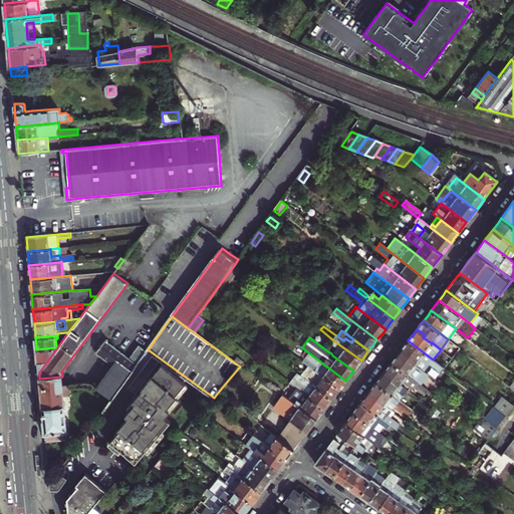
[(106,340),(96,353),(114,366),(127,376),(137,363),(131,358),(106,340)]
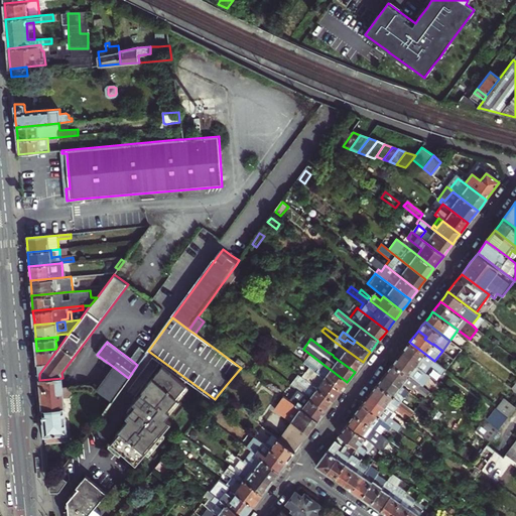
[(335,342),(328,352),(333,355),(334,357),(342,347),(335,342)]
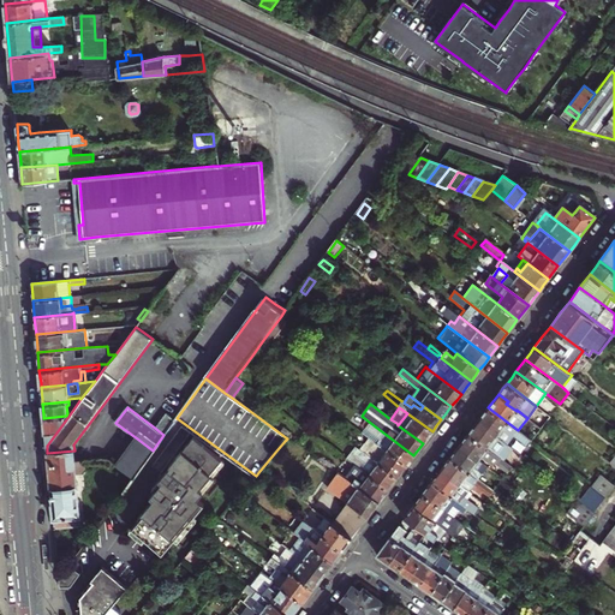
[(531,440),(518,430),(488,407),(483,413),(479,421),(489,427),(487,429),(507,445),(514,436),(526,446),(531,440)]
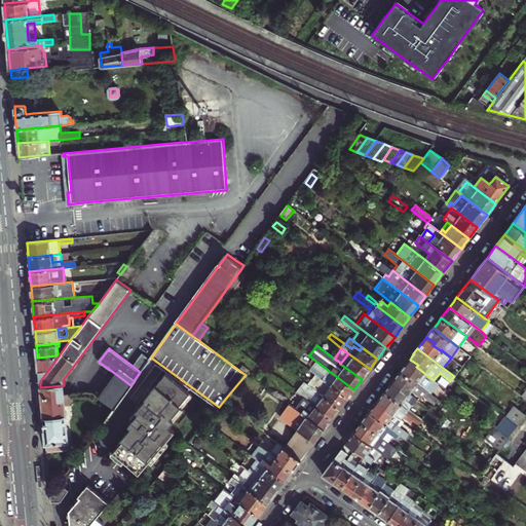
[(57,355),(37,358),(38,374),(39,382),(40,382),(40,381),(60,354),(58,353),(57,355)]
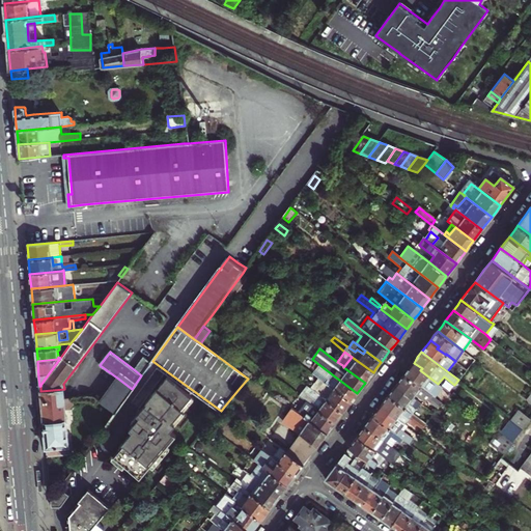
[(352,357),(343,367),(365,383),(369,378),(373,372),(352,357)]
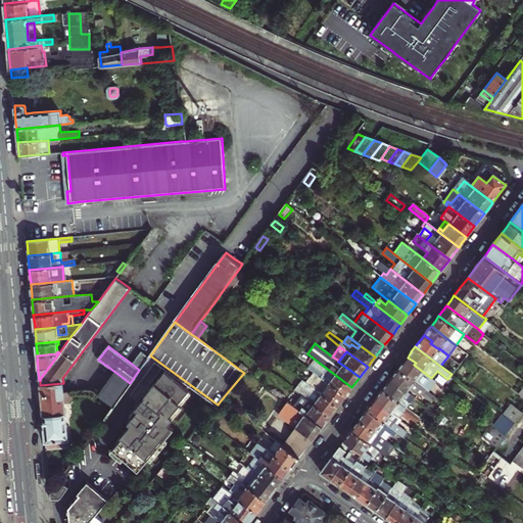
[(133,365),(139,370),(148,358),(142,352),(133,365)]
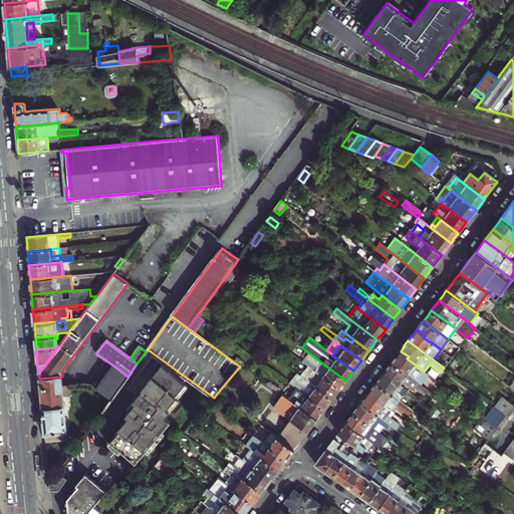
[(396,356),(392,362),(421,384),(429,375),(424,371),(407,358),(409,356),(401,351),(396,356)]
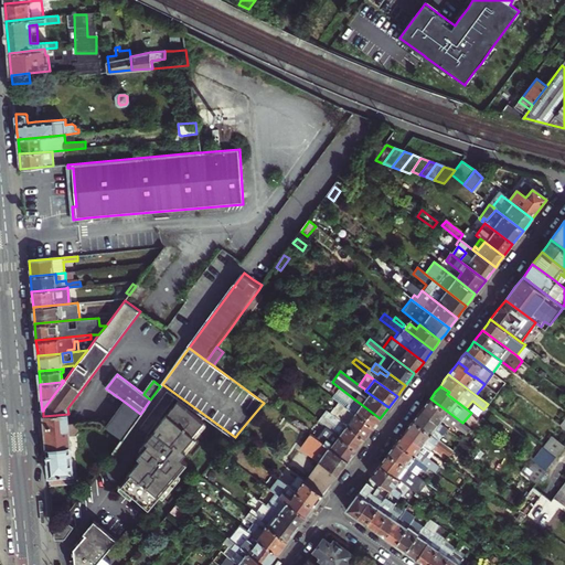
[(331,397),(339,403),(373,428),(376,424),(380,418),(339,387),(331,397)]
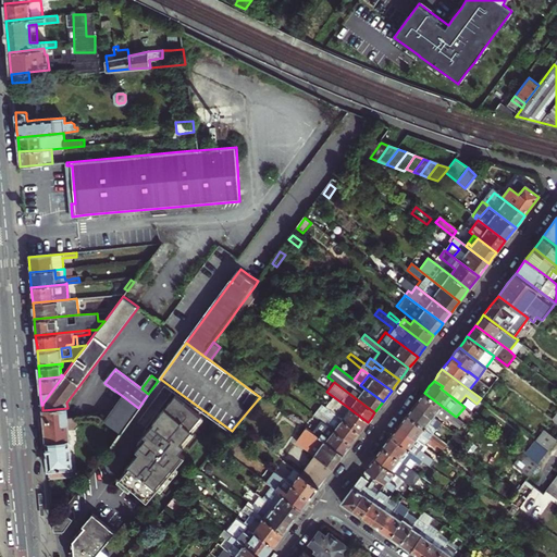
[(456,417),(424,393),(421,397),(417,403),(425,409),(423,410),(441,423),(444,420),(447,422),(448,420),(460,429),(465,423),(456,417)]
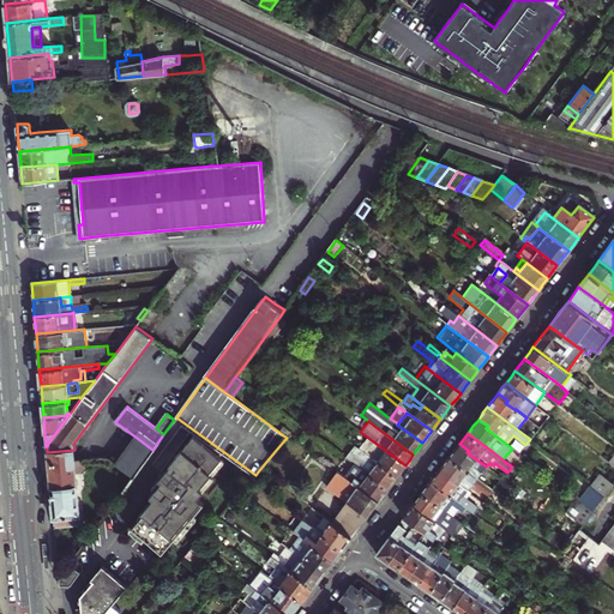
[(115,465),(132,477),(152,450),(137,438),(115,465)]
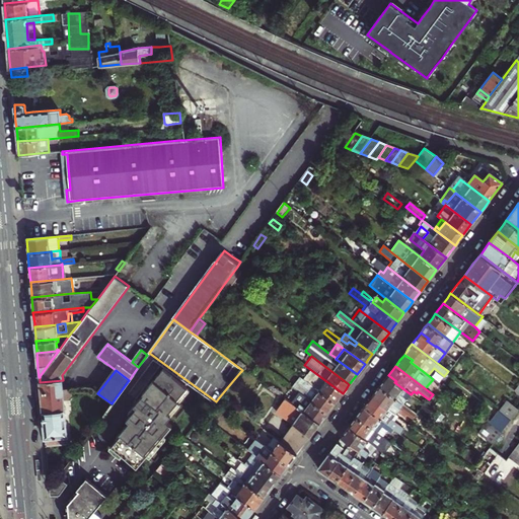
[(165,370),(144,395),(146,396),(130,415),(132,417),(128,422),(131,424),(118,439),(119,440),(110,451),(121,460),(124,457),(138,469),(148,457),(151,459),(166,441),(164,439),(173,429),(167,424),(182,406),(179,403),(190,391),(165,370)]
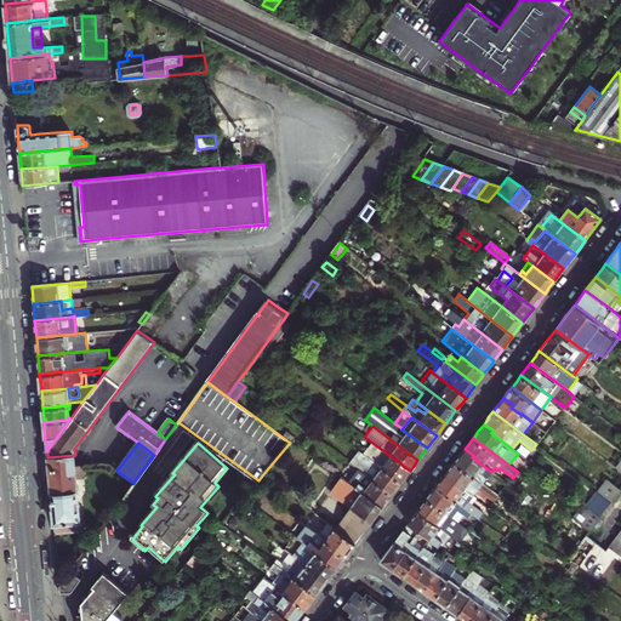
[(410,471),(372,443),(363,455),(400,483),(405,477),(410,471)]
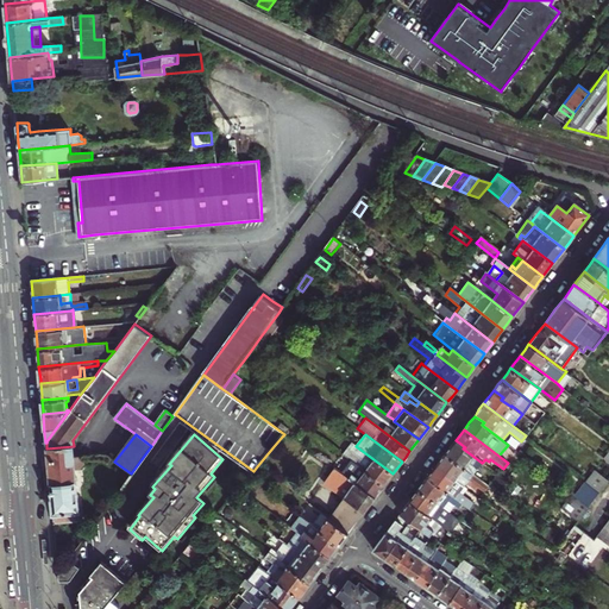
[(465,447),(456,440),(451,446),(446,453),(473,473),(482,463),(463,449),(465,447)]
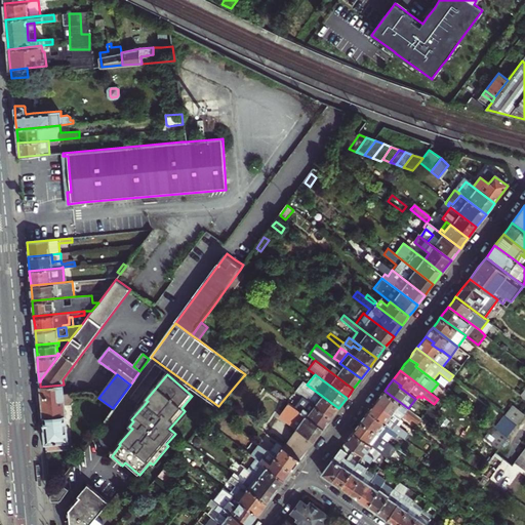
[(294,392),(303,397),(331,418),(334,413),(338,408),(307,385),(303,381),(294,392)]
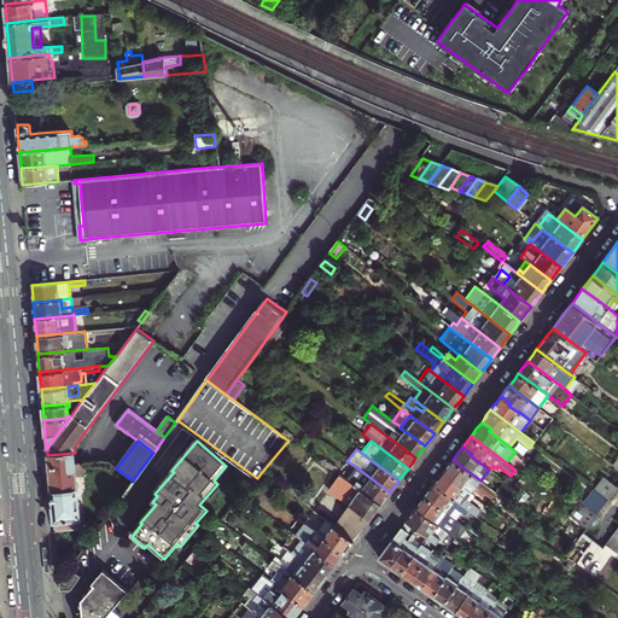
[(75,453),(47,455),(48,466),(76,464),(75,453)]
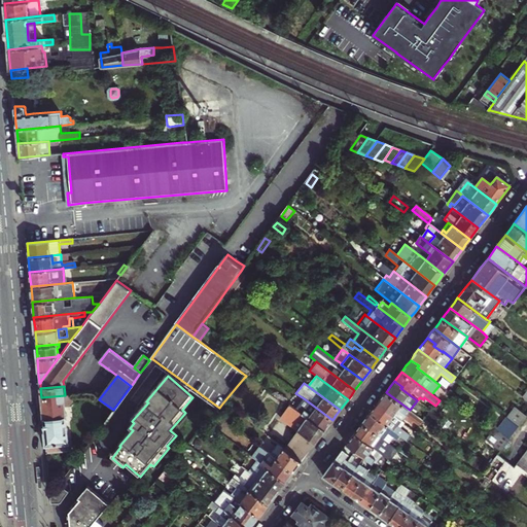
[(386,411),(403,423),(407,420),(412,424),(414,422),(420,426),(424,421),(410,410),(386,392),(382,397),(379,401),(387,409),(386,411)]
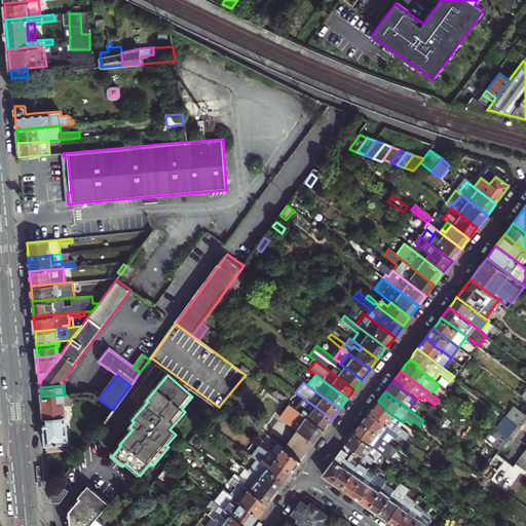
[(43,420),(46,444),(69,442),(65,395),(41,397),(43,420)]
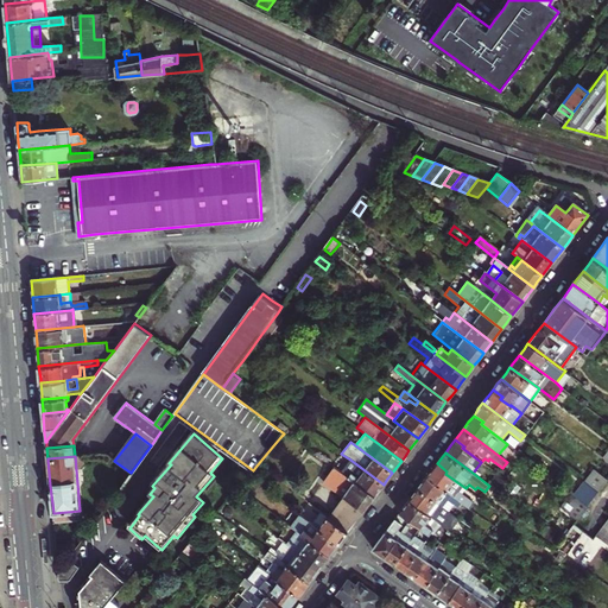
[(384,485),(350,460),(341,474),(374,496),(379,491),(384,485)]
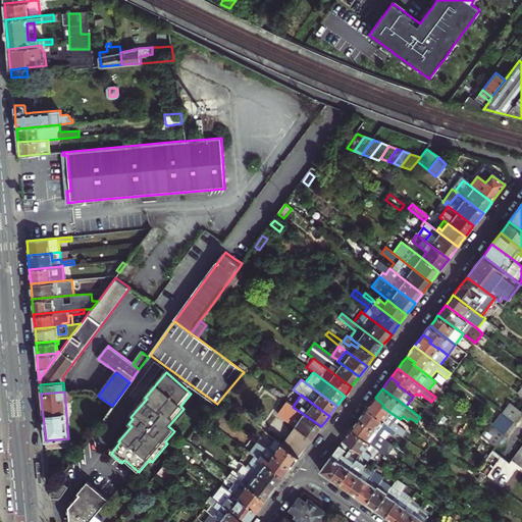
[(366,409),(397,431),(404,437),(408,432),(397,423),(400,419),(382,407),(383,405),(375,398),(370,404),(366,409)]
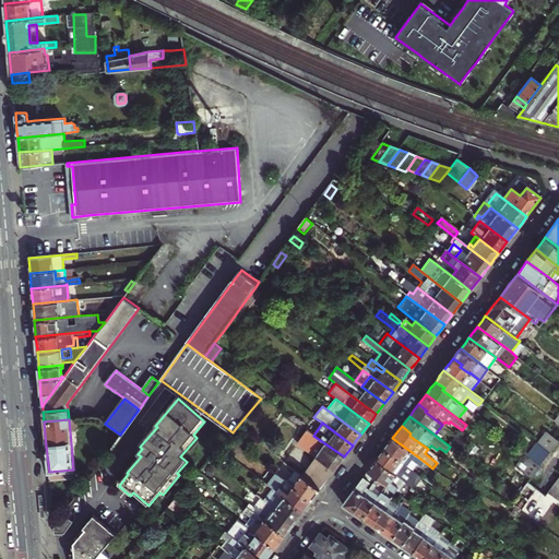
[(300,475),(319,489),(332,473),(344,456),(313,436),(308,431),(299,443),(314,455),(300,475)]
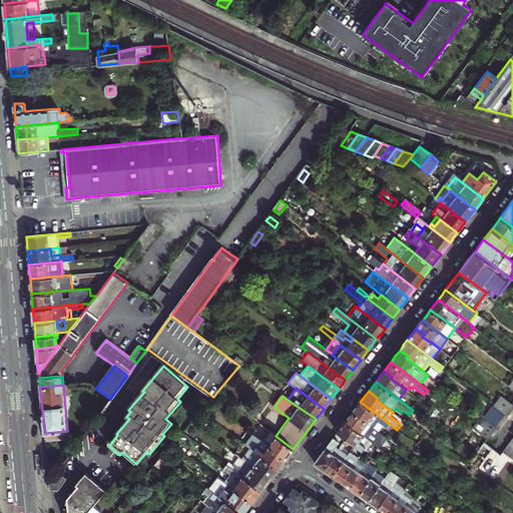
[(512,404),(502,396),(493,406),(505,416),(512,405),(512,404)]
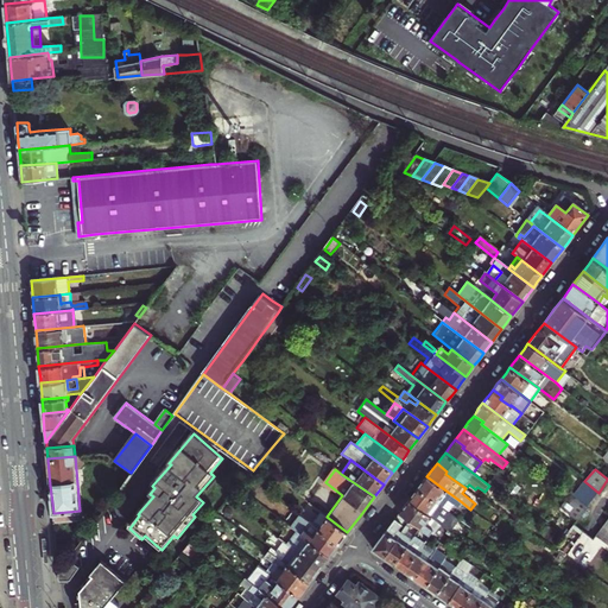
[(492,481),(502,489),(510,482),(498,474),(492,481)]
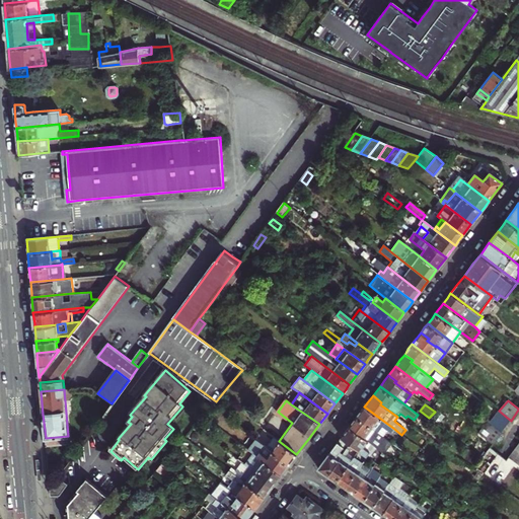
[(357,417),(383,437),(388,431),(391,433),(394,429),(364,406),(360,412),(357,417)]
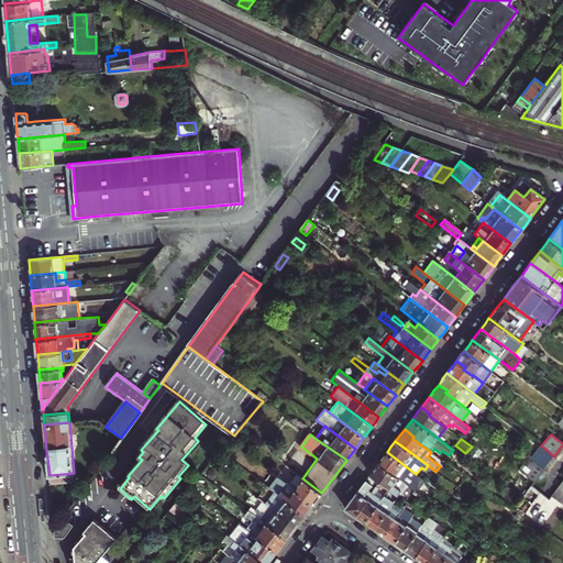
[(544,468),(554,456),(541,445),(531,459),(544,468)]
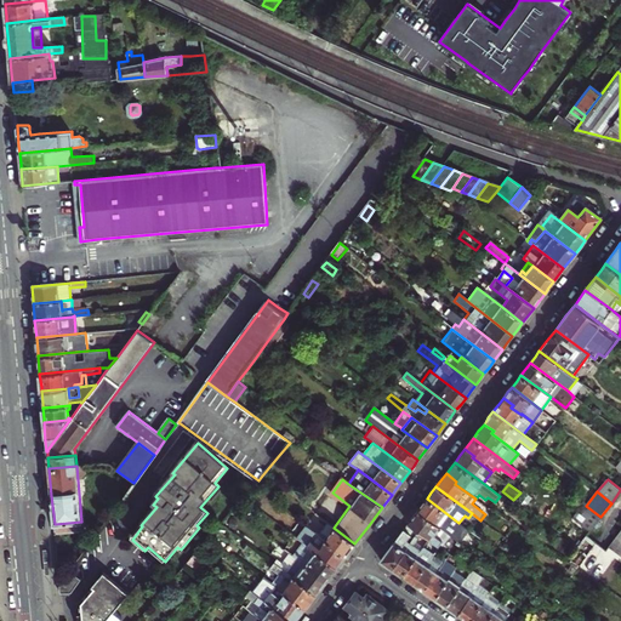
[(422,505),(417,511),(443,529),(451,536),(459,541),(468,530),(459,523),(427,499),(422,505)]
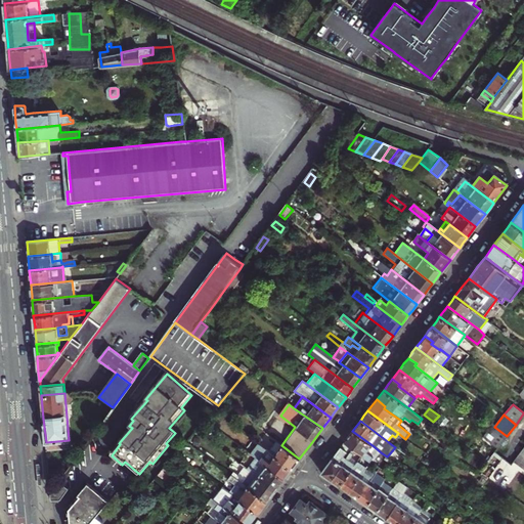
[(494,427),(493,426),(484,437),(499,448),(508,436),(507,436),(494,427)]
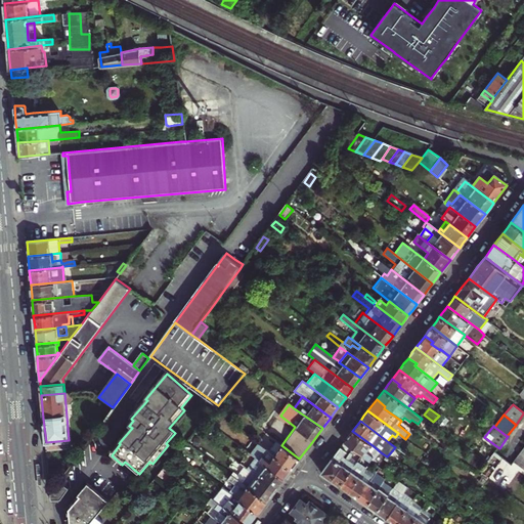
[(374,446),(352,431),(349,436),(345,441),(350,445),(354,448),(362,454),(373,463),(381,452),(374,446)]
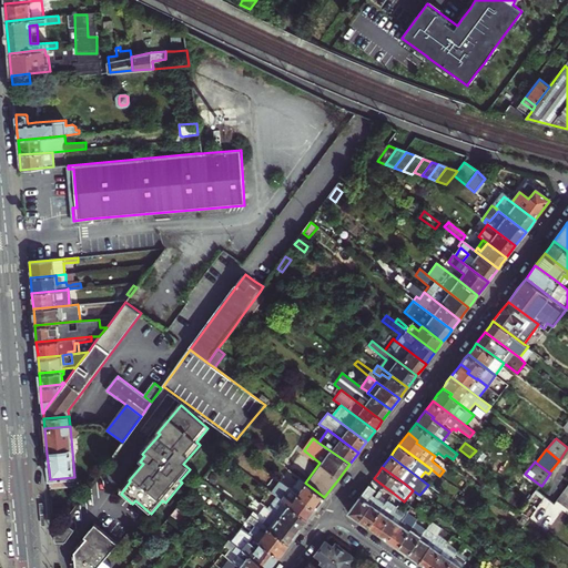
[(50,479),(50,488),(74,485),(74,477),(50,479)]
